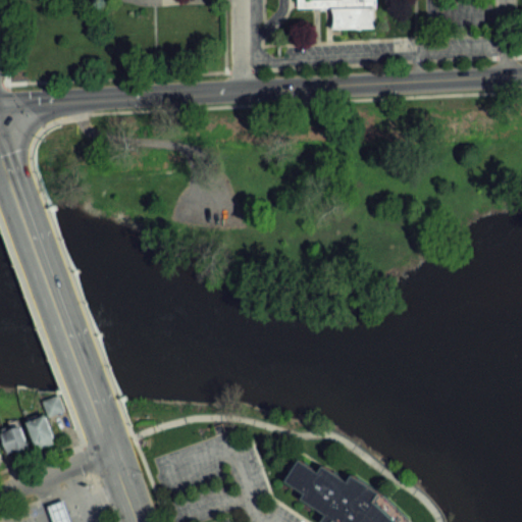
[(370,27),(332,28),(332,6),(296,6),(296,0),(372,0),(373,4),(370,4),(370,27)]
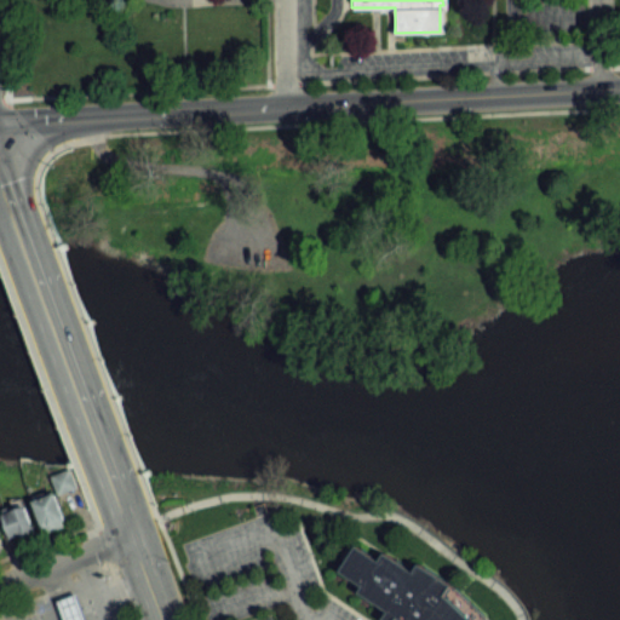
[(65,527),(55,493),(32,500),(42,534),(65,527)]
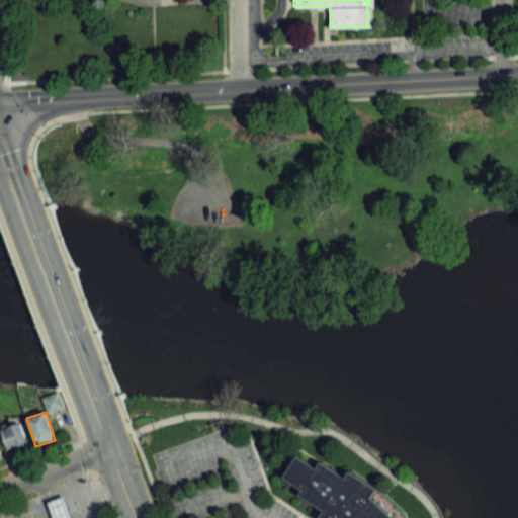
[(1,427),(10,453),(30,446),(21,420),(1,427)]
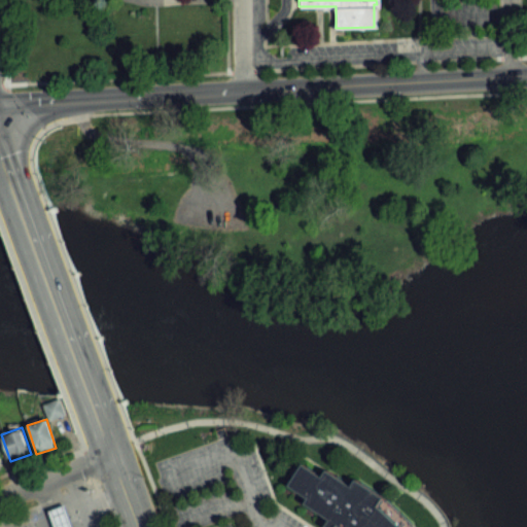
[(414,526),(382,497),(352,477),(347,485),(324,468),(319,476),(300,463),(285,485),(306,498),(304,503),(328,520),(323,526),(414,526)]
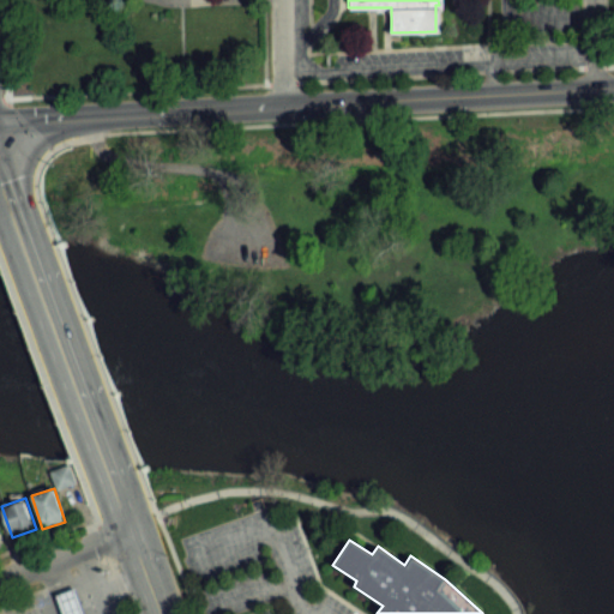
[(83,613),(74,589),(55,596),(61,613),(83,613)]
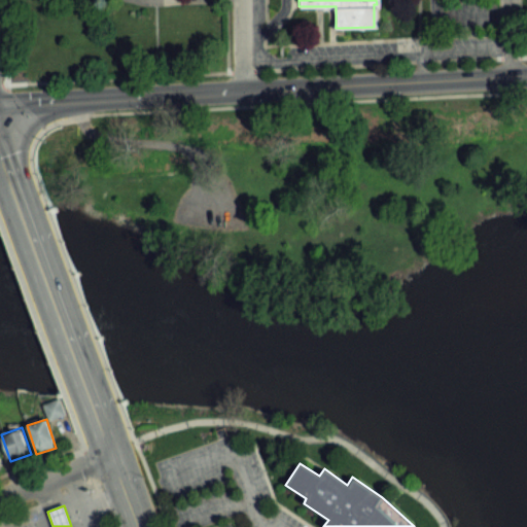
All buildings are outlined.
